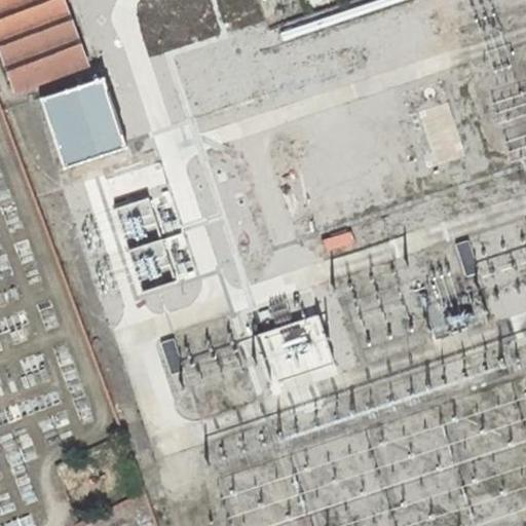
[(63,0),(0,0),(0,51),(14,91),(87,64),(63,0)]
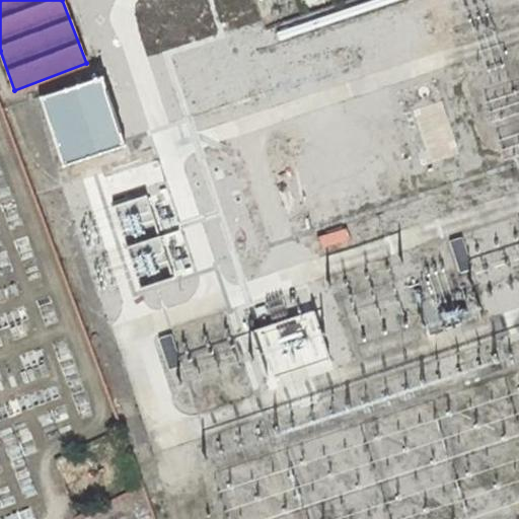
[(102,76),(40,97),(62,167),(125,147),(121,132),(106,90),(102,76)]
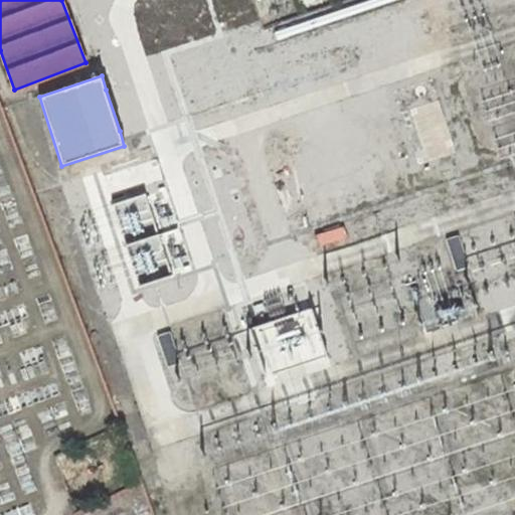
[(371,167),(316,190),(327,217),(382,195),(371,167)]
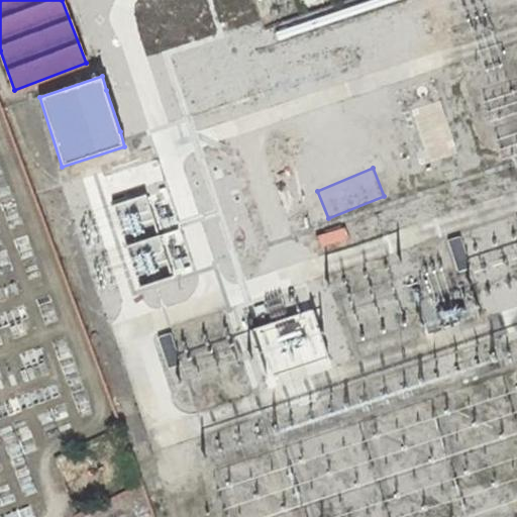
[(460,235),(447,240),(458,272),(472,267),(460,235)]
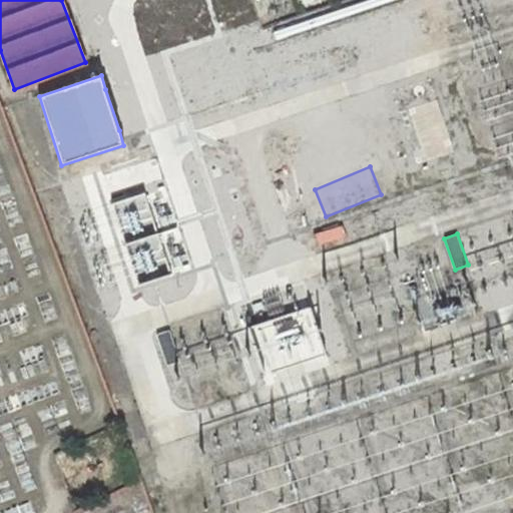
[(169,330),(157,334),(167,365),(180,361),(169,330)]
